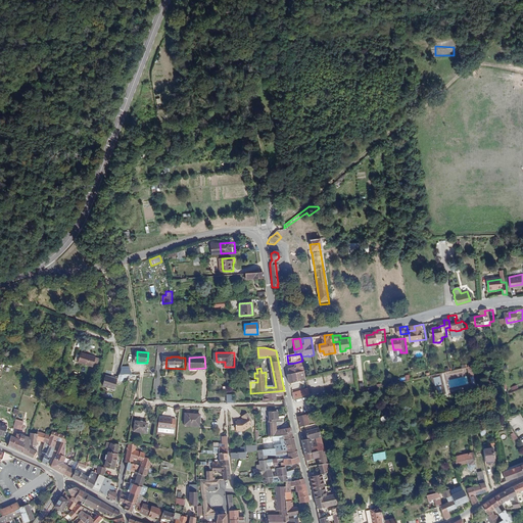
[(297,373),(305,371),(302,361),(295,363),(297,373)]
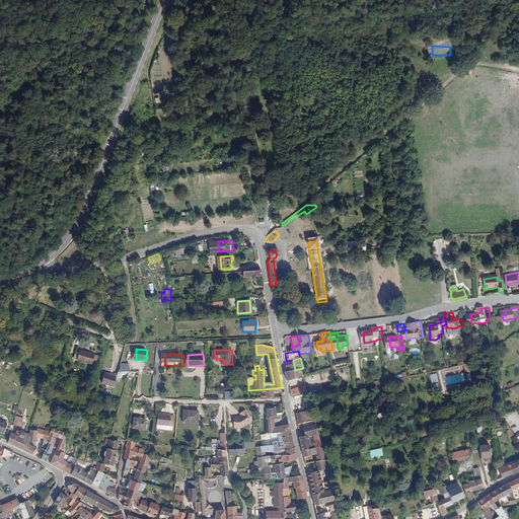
[(92,364),(77,360),(75,369),(90,374),(92,364)]
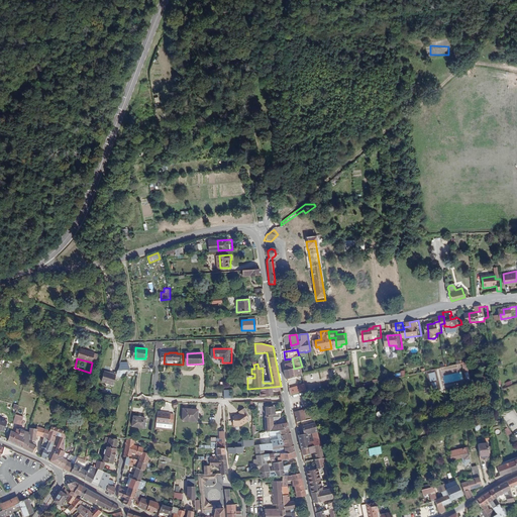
[(287,367),(287,370),(294,369),(292,358),(285,359),(287,367)]
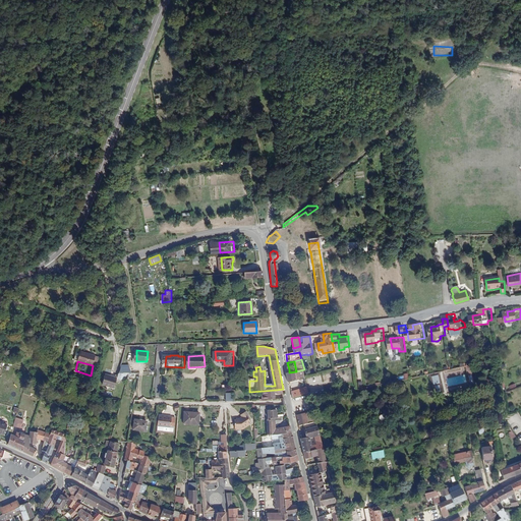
[(289,381),(290,382),(301,379),(301,378),(305,377),(304,369),(296,371),(289,372),(288,373),(289,381)]
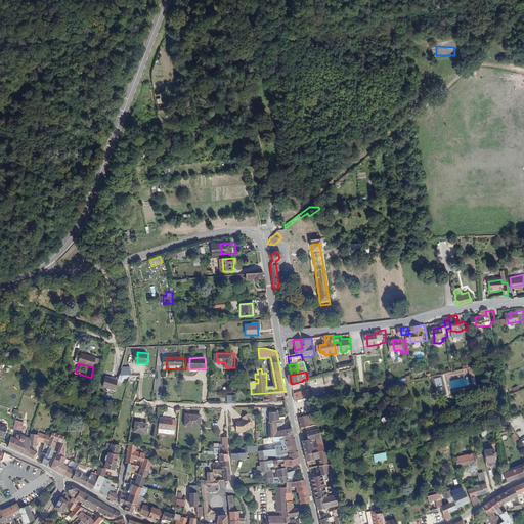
[(118,380),(106,377),(104,387),(116,390),(118,380)]
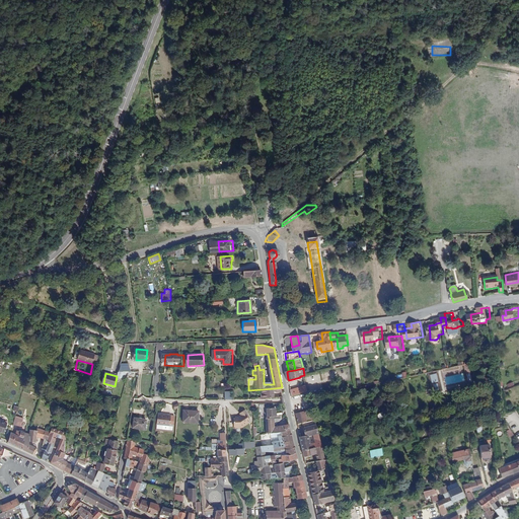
[(450,374),(443,375),(446,385),(463,381),(461,373),(450,376),(450,374)]
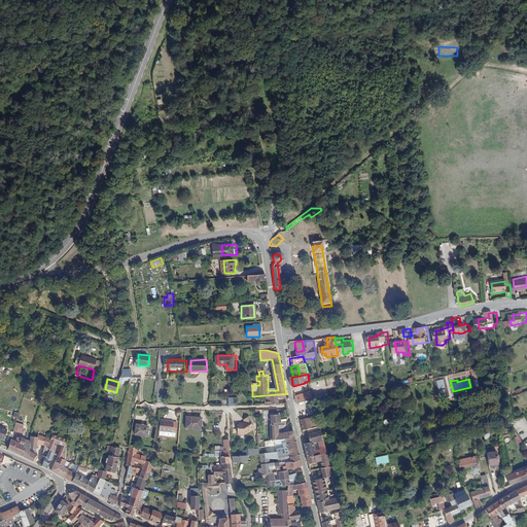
[(297,401),(314,397),(312,392),(296,396),(297,401)]
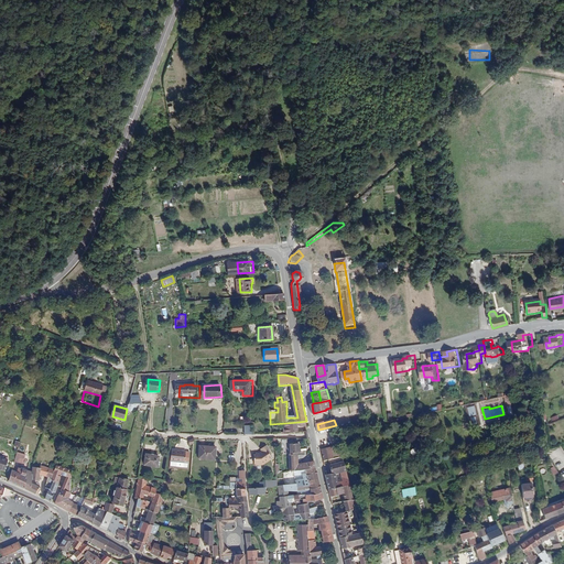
[(299,422),(285,423),(286,435),(291,435),(291,434),(299,433),(299,425),(307,425),(306,421),(299,422)]
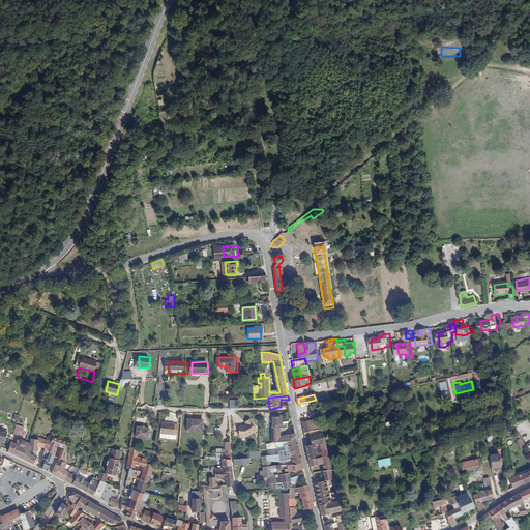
[(274,429),(274,436),(282,436),(282,427),(284,427),(283,418),(274,418),(275,429),(274,429)]
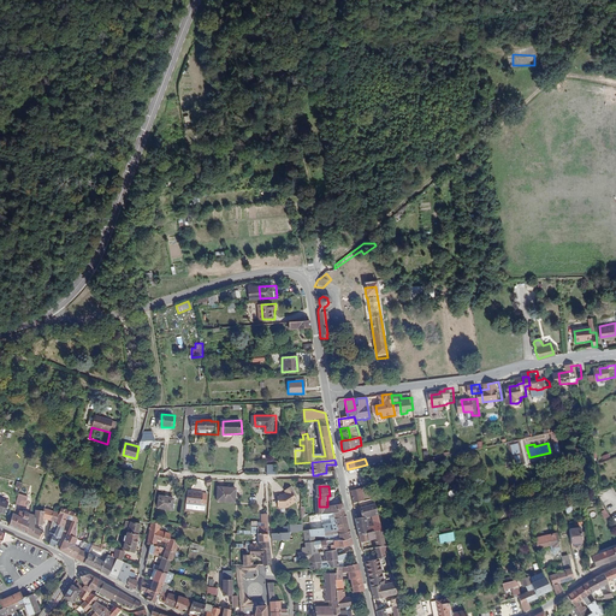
[(237,489),(220,487),(219,501),(236,502),(237,489)]
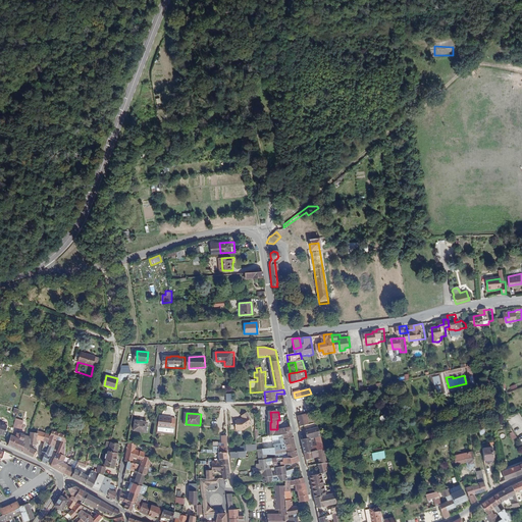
[(249,414),(244,417),(246,420),(242,422),(237,423),(238,430),(244,430),(253,425),(251,422),(253,421),(249,414)]
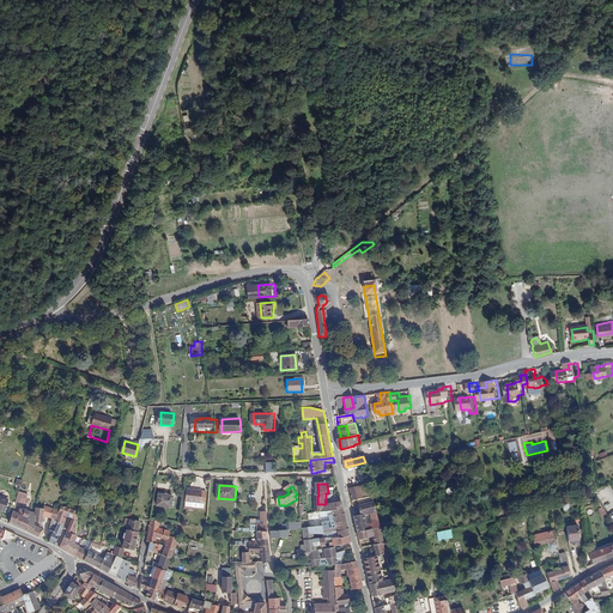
[(350,489),(352,501),(357,499),(364,498),(362,486),(350,489)]
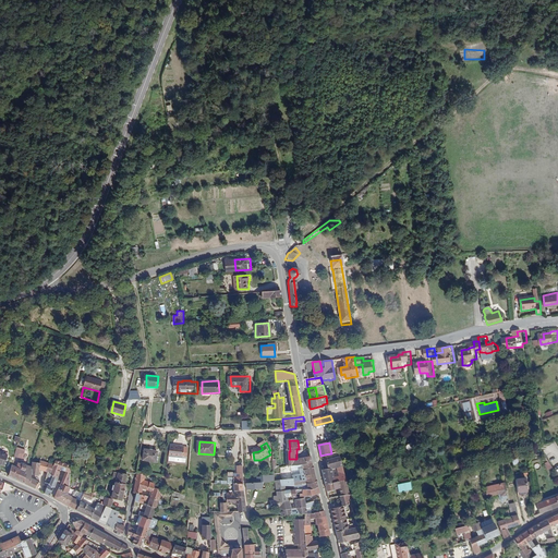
[(170,457),(189,459),(190,448),(185,447),(171,445),(170,457)]
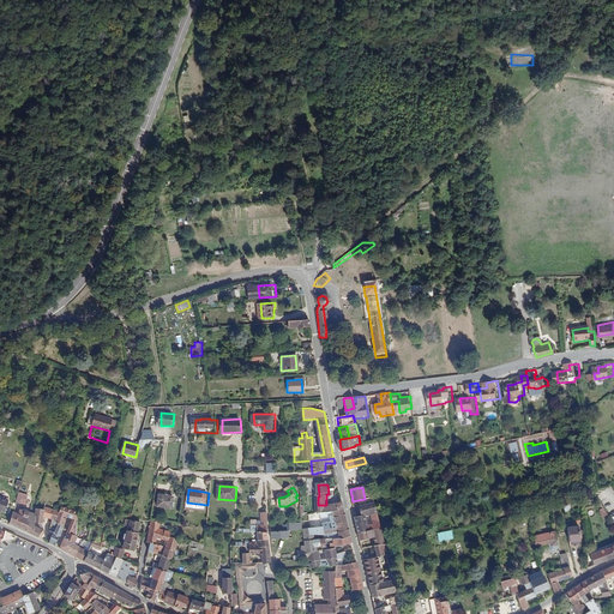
[(20,494),(18,506),(25,509),(30,498),(20,494)]
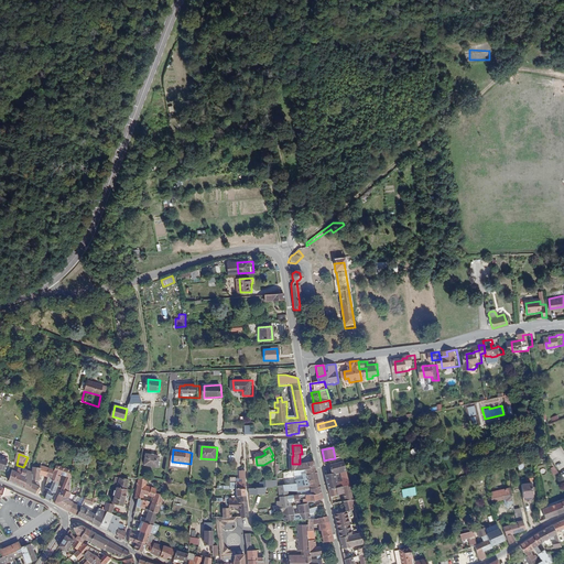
[(148,456),(144,467),(158,469),(161,458),(148,456)]
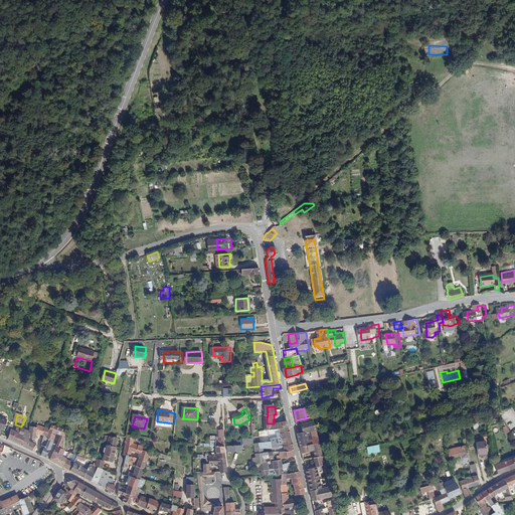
[(317,431),(314,417),(306,418),(300,419),(303,434),(308,433),(312,432),(317,431)]
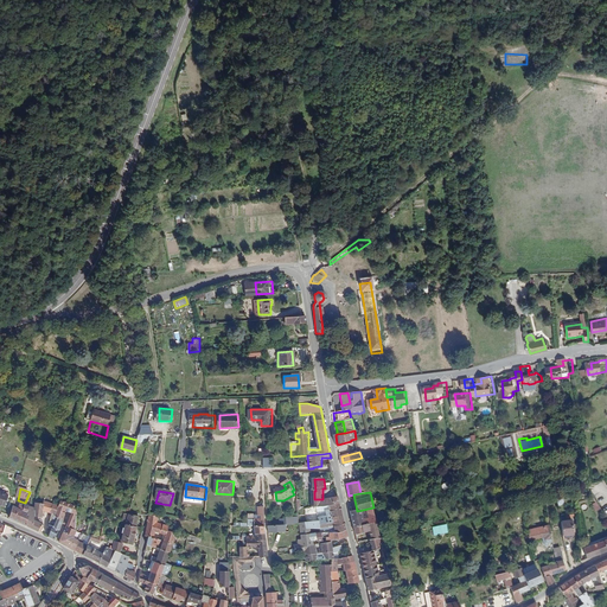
[(0,493),(0,505),(6,508),(10,497),(0,493)]
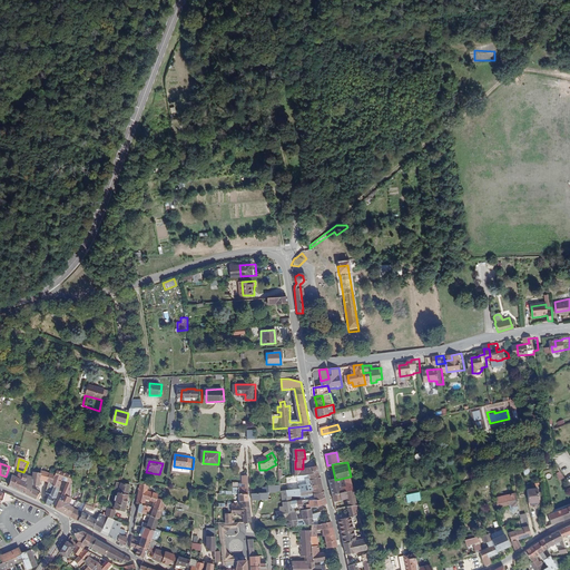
[(304,470),(304,477),(311,474),(320,472),(318,467),(304,470)]
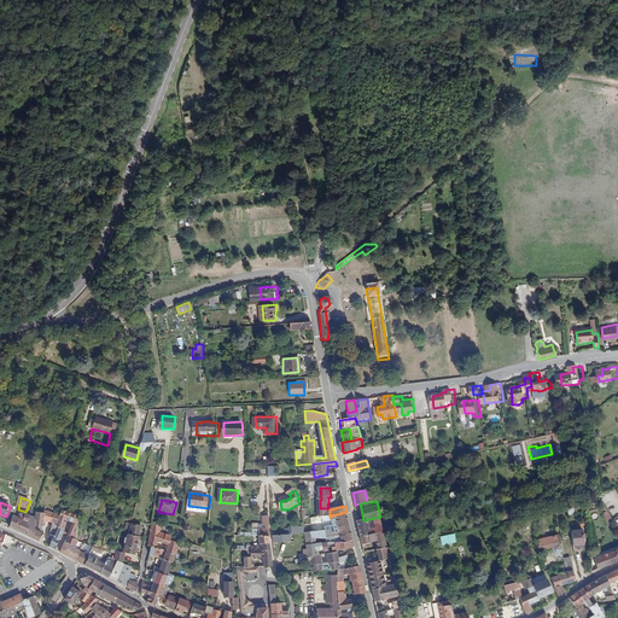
[(35,518),(33,517),(30,523),(33,526),(28,538),(44,544),(46,536),(36,531),(38,525),(47,528),(48,522),(54,523),(58,512),(48,508),(46,513),(39,511),(35,518)]
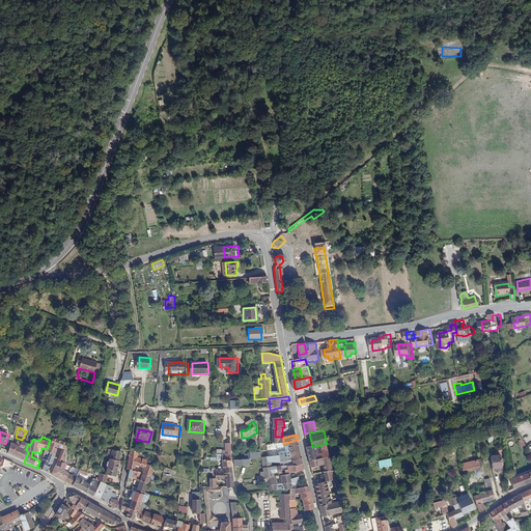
[(55,437),(54,441),(51,448),(56,454),(57,447),(68,451),(70,444),(55,437)]
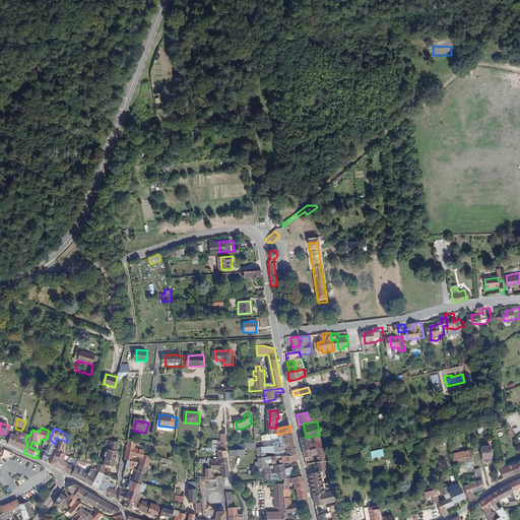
[(53,432),(49,431),(46,440),(49,441),(44,453),(46,454),(44,461),(49,464),(55,445),(50,439),(53,432)]
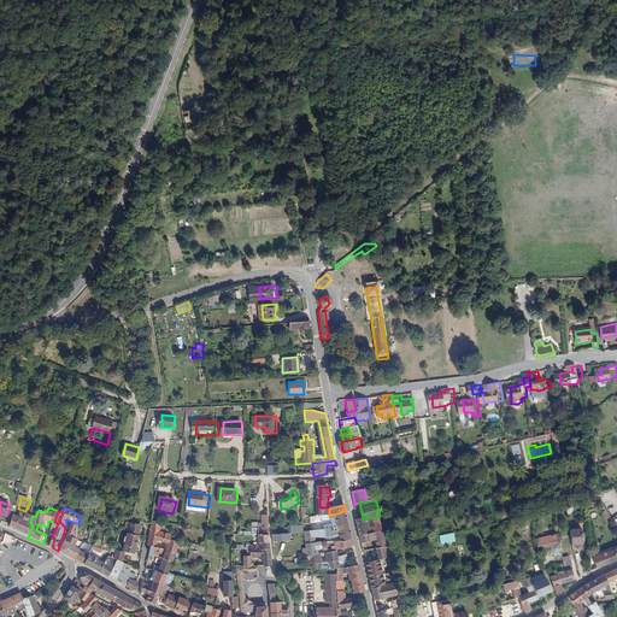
[(339,532),(329,534),(329,538),(351,534),(346,511),(336,513),(338,518),(340,528),(338,528),(339,532)]
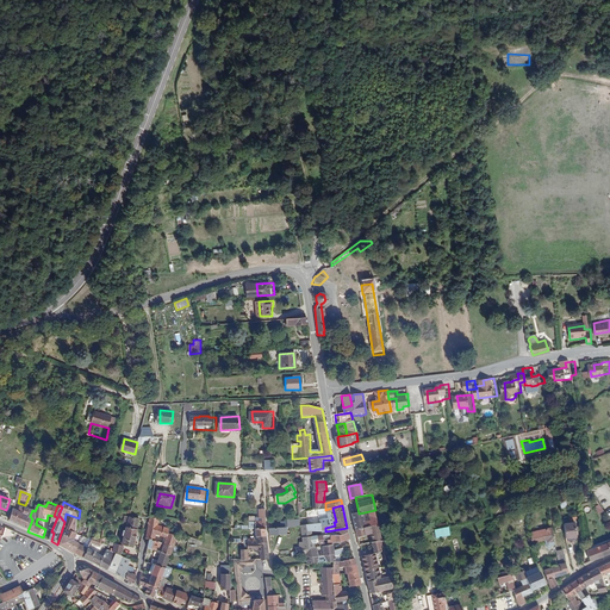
[(19,512),(16,511),(11,524),(27,531),(32,520),(30,516),(32,510),(22,506),(19,512)]
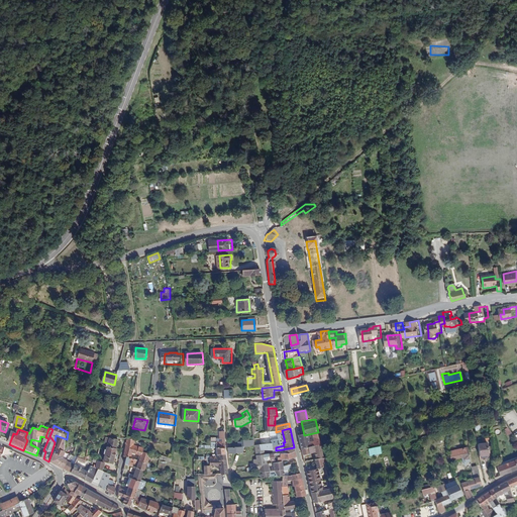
[(217,442),(216,448),(225,449),(225,432),(220,431),(220,439),(223,439),(222,442),(217,442)]
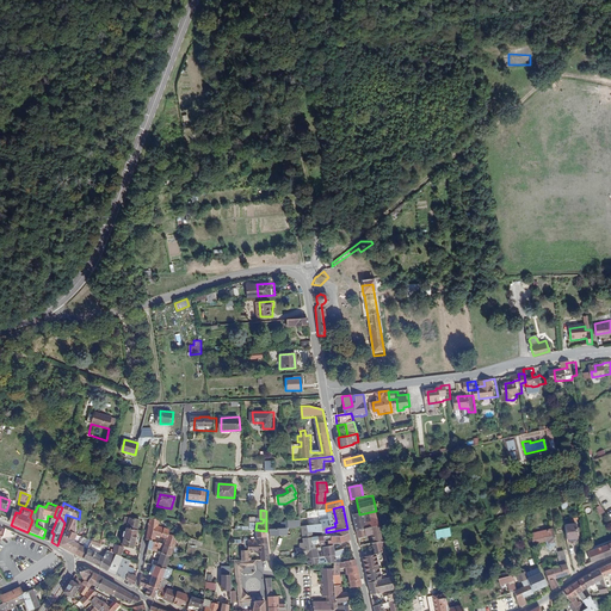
[(318,513),(312,514),(313,529),(325,525),(325,516),(325,511),(318,513)]
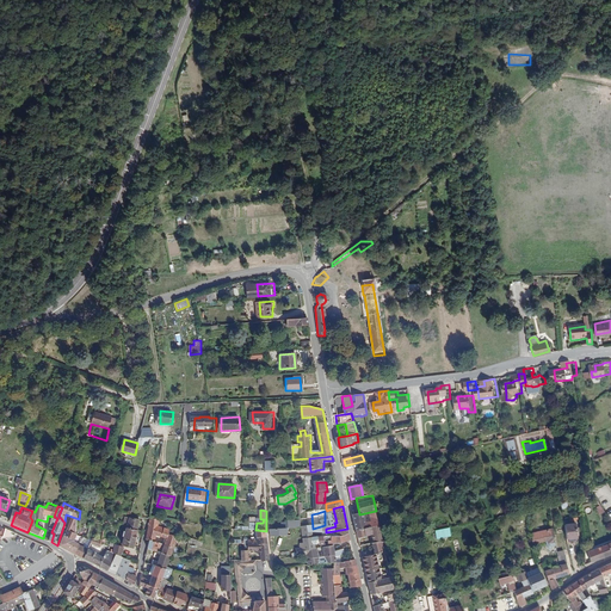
[(357,531),(381,526),(376,511),(370,512),(372,522),(368,522),(365,513),(359,514),(353,516),(357,531)]
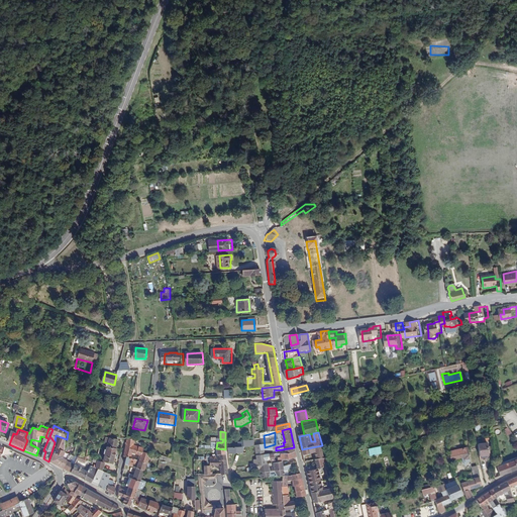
[(137,442),(130,441),(126,458),(129,460),(134,462),(135,459),(143,462),(142,467),(147,469),(151,457),(144,456),(146,449),(136,447),(137,442)]
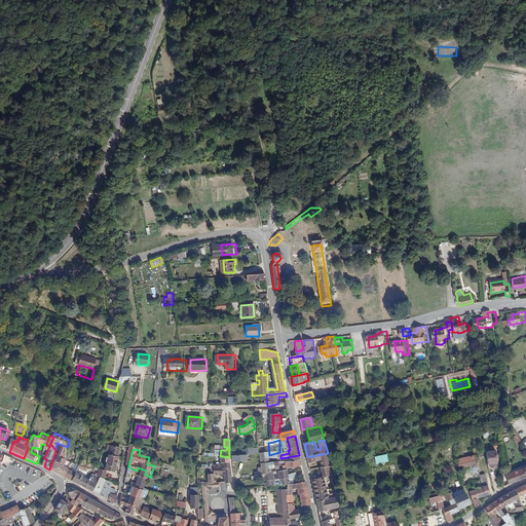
[(59,455),(59,457),(66,460),(67,453),(62,451),(61,455),(59,455)]
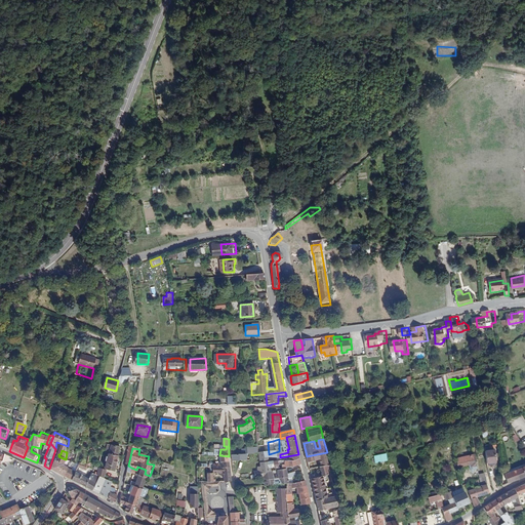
[(114,450),(113,455),(112,457),(120,459),(122,452),(114,450)]
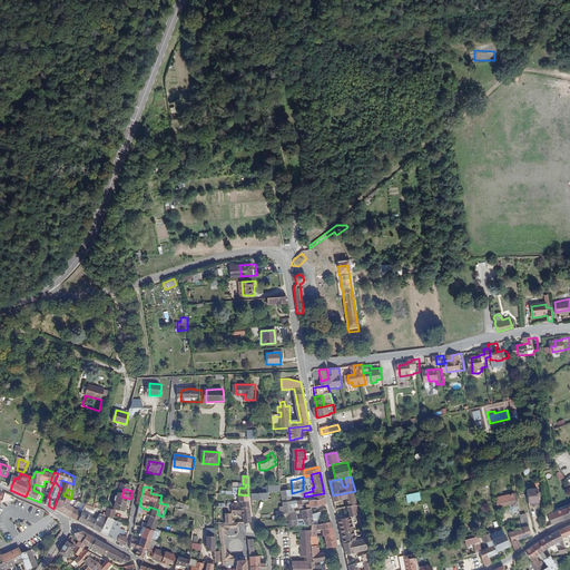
[(286,494),(287,504),(295,503),(294,500),(302,499),(302,503),(326,499),(324,493),(304,497),(304,493),(303,490),(292,493),(286,494)]
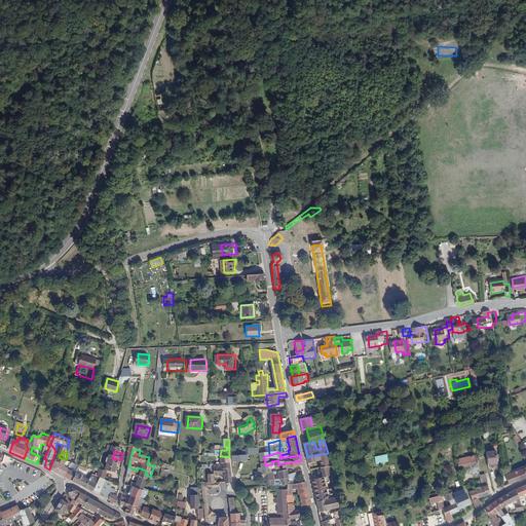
[(497,452),(489,454),(489,459),(490,465),(499,464),(497,452)]
